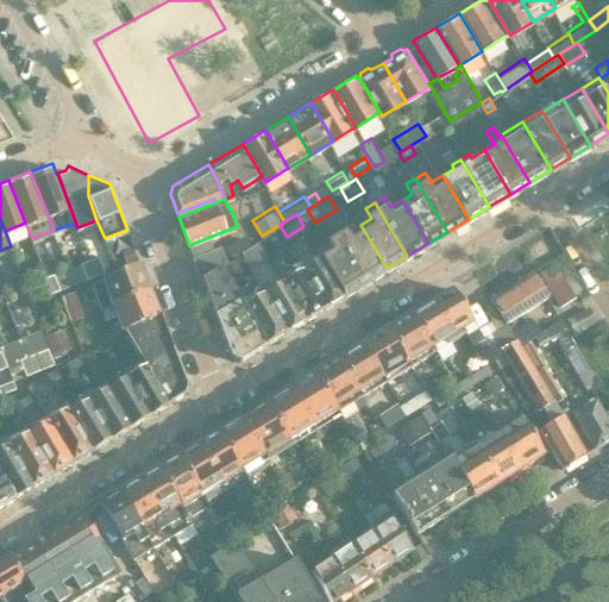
[(387,268),(360,225),(349,232),(343,221),(333,226),(366,281),(387,268)]
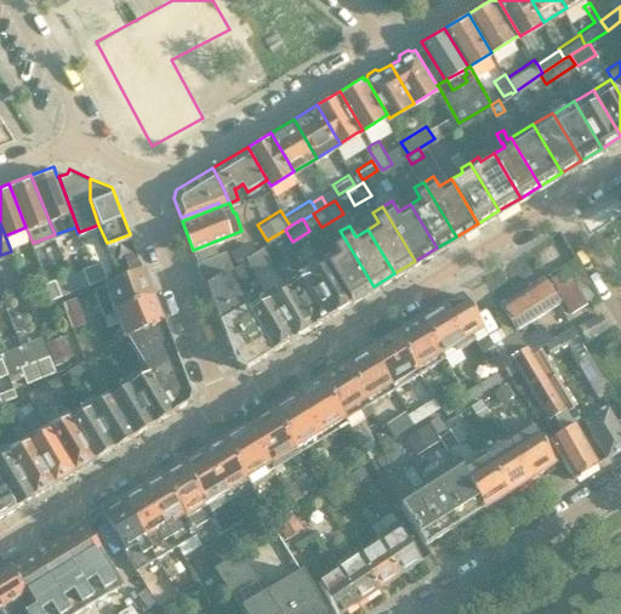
[(374,286),(340,231),(331,237),(337,248),(325,255),(328,260),(352,300),(374,286)]
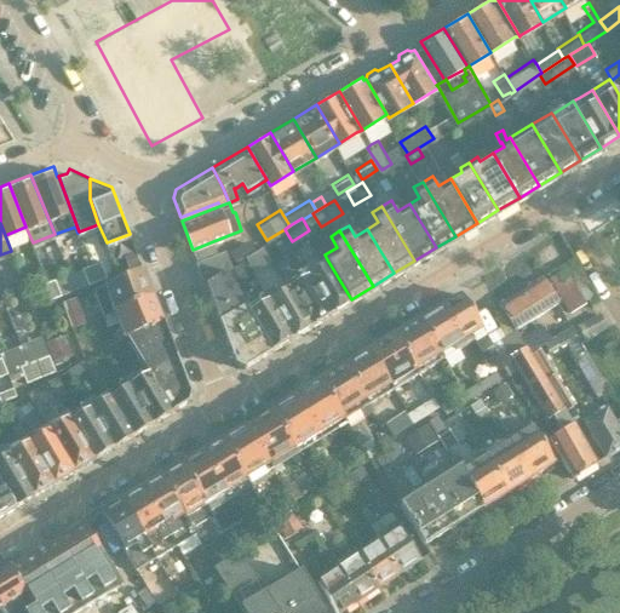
[(292,241),(286,231),(274,239),(282,253),(293,246),(291,242),(292,241)]
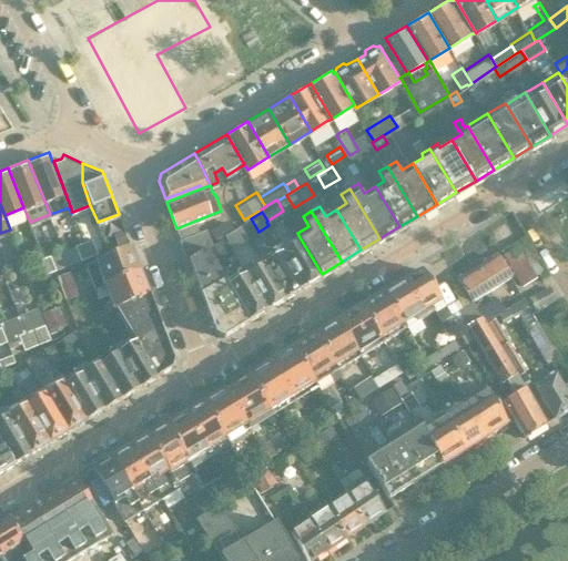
[(199,231),(195,221),(176,228),(181,237),(199,231)]
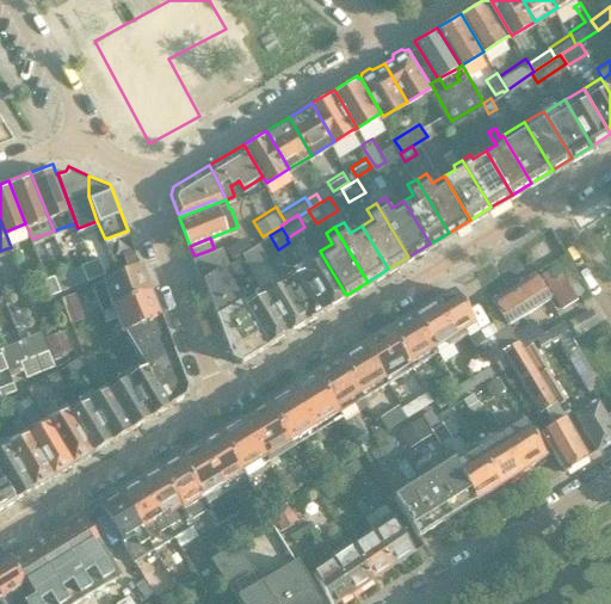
[(222,264),(227,260),(221,246),(214,248),(195,256),(202,276),(222,264)]
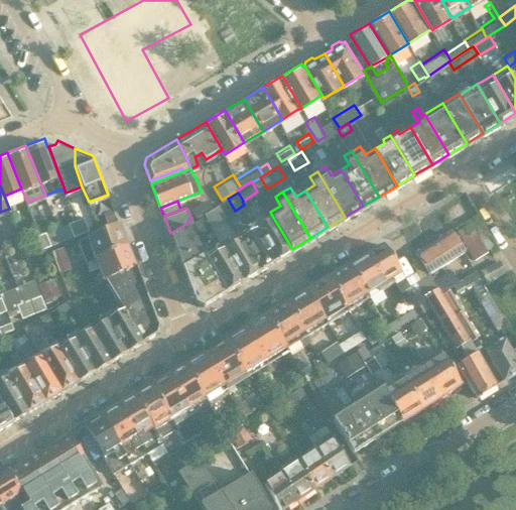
[(83,214),(76,217),(81,230),(88,227),(83,214)]
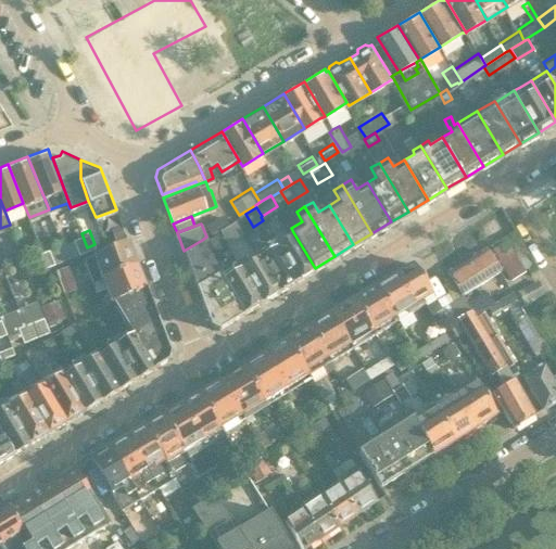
[(225,242),(217,230),(207,235),(215,249),(225,242)]
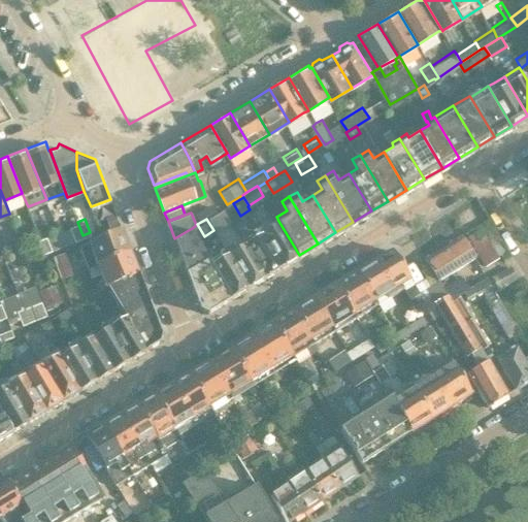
[(299,255),(278,221),(268,226),(265,221),(259,225),(283,264),(299,255)]
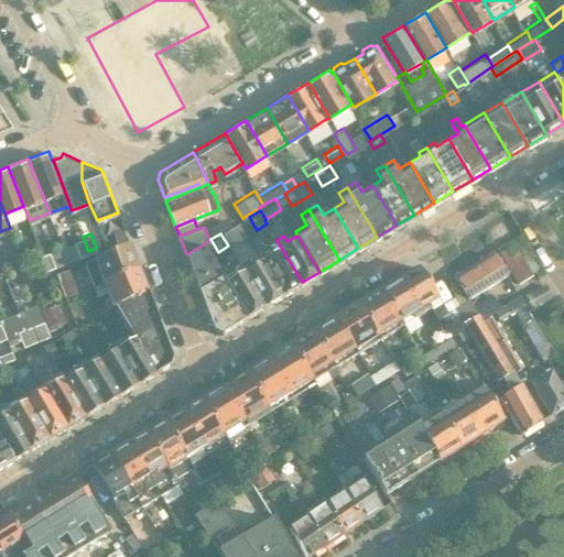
[(88,251),(83,237),(74,240),(80,254),(88,251)]
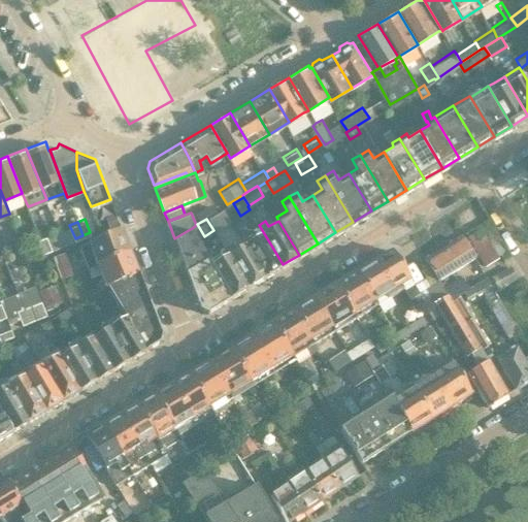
[(283,264),(259,225),(253,229),(256,233),(245,240),(266,274),(283,264)]
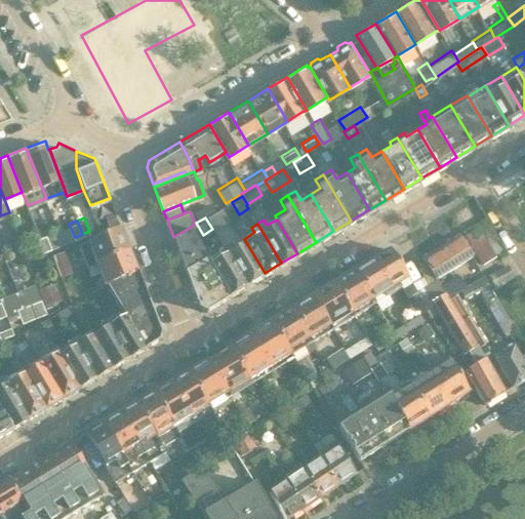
[(478,224),(463,232),(482,262),(495,252),(478,224)]
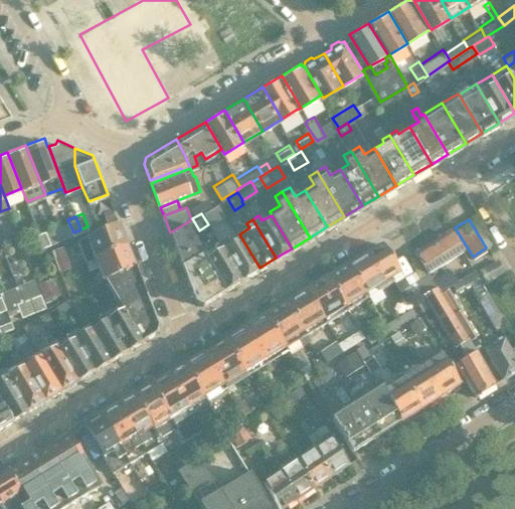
[(204,249),(187,222),(170,232),(182,264),(204,249)]
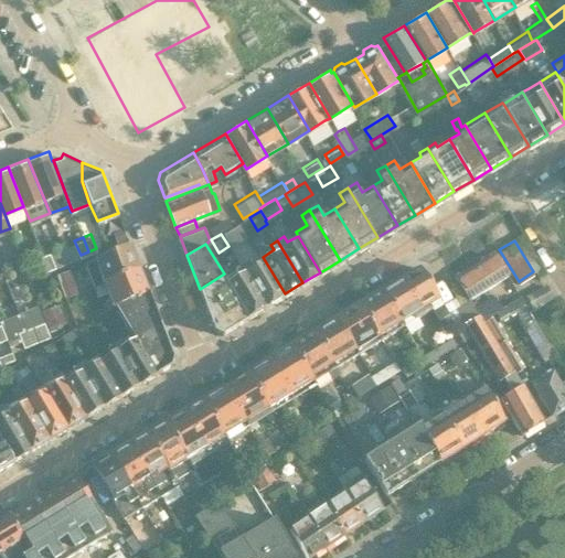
[(139,267),(130,245),(114,250),(85,263),(91,276),(94,285),(139,267)]
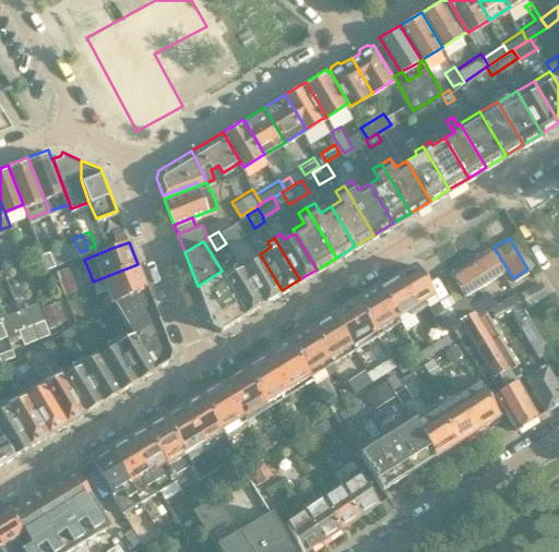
[(488,244),(467,259),(482,282),(502,268),(488,244)]
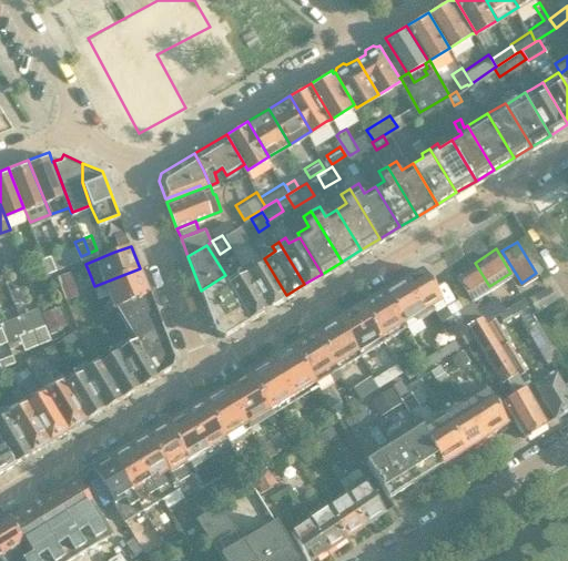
[(50,252),(42,255),(48,269),(56,266),(50,252)]
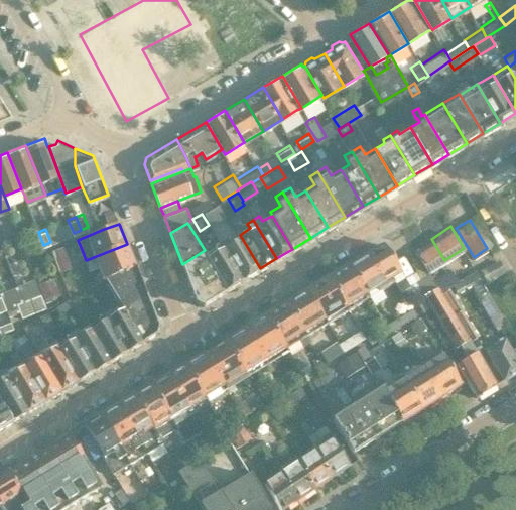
[(37,248),(43,245),(38,232),(32,234),(37,248)]
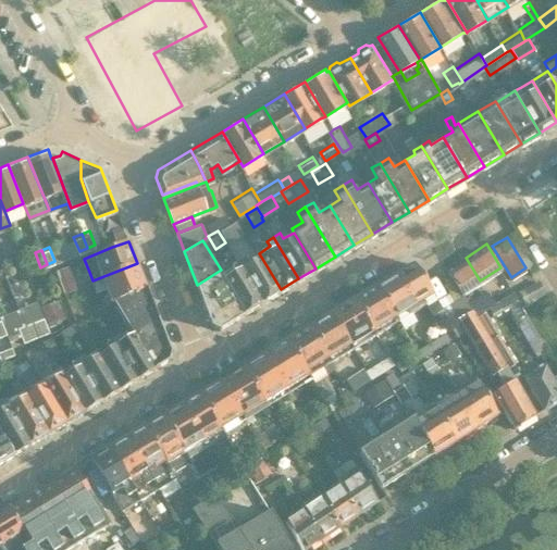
[(281,289),(259,253),(248,260),(245,254),(238,258),(263,299),(281,289)]
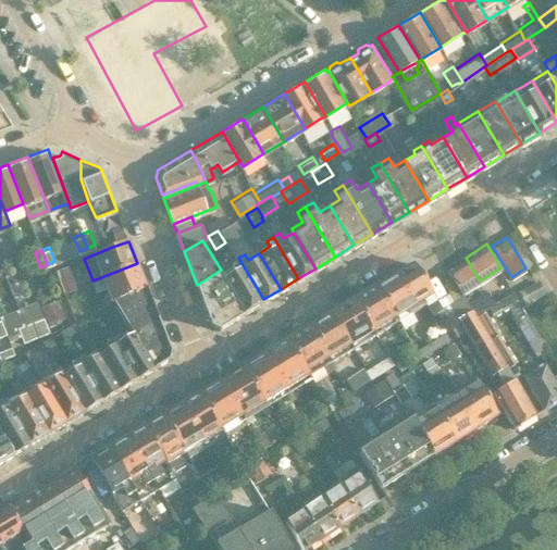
[(263,299),(238,258),(232,262),(236,267),(224,275),(246,310),(263,299)]
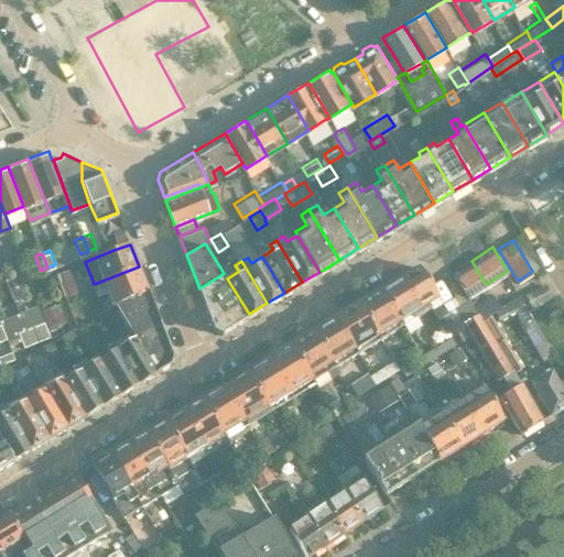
[(472,261),(454,271),(468,294),(486,284),(472,261)]
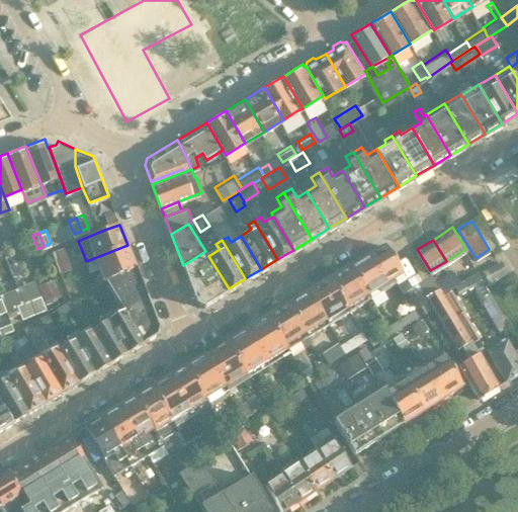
[(404,274),(384,242),(367,252),(389,286),(397,282),(402,290),(412,284),(405,274),(404,274)]
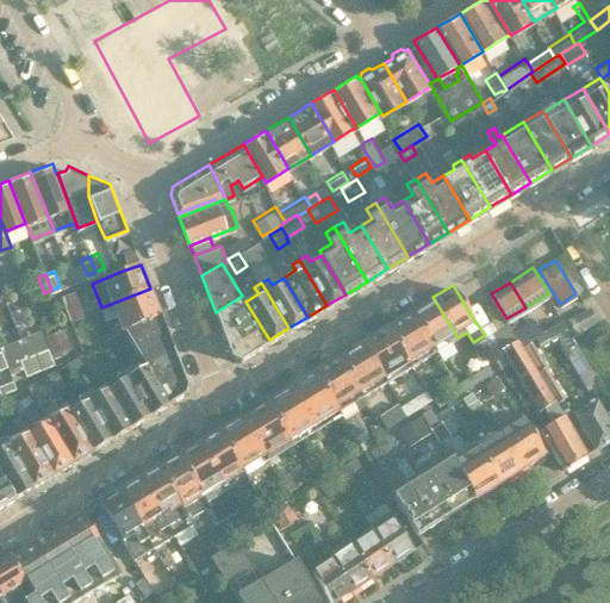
[(64,290),(72,315),(85,311),(78,286),(64,290)]
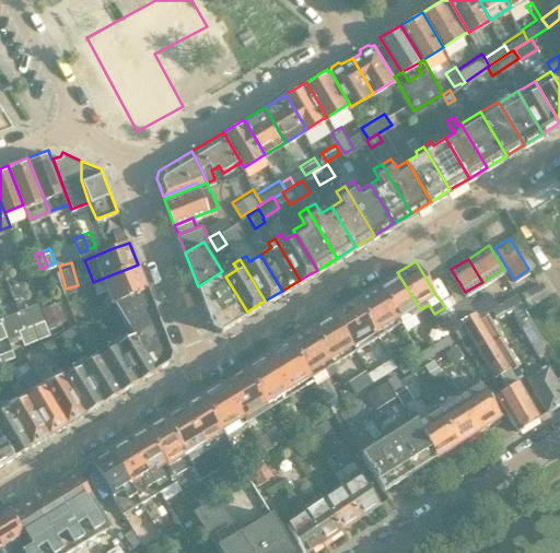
[(138,265),(93,282),(96,291),(107,287),(109,294),(104,296),(107,304),(114,301),(148,289),(138,265)]
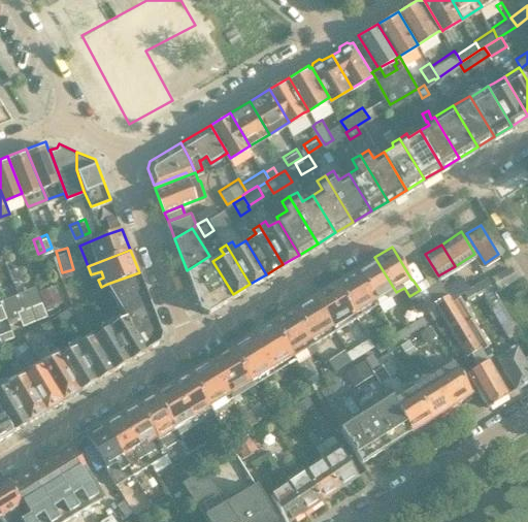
[(209,256),(187,270),(200,306),(207,310),(233,294),(212,261),(209,256)]
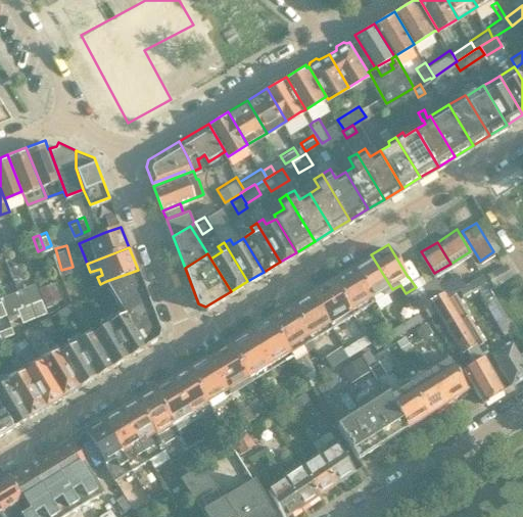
[(371,254),(354,265),(376,299),(392,289),(371,254)]
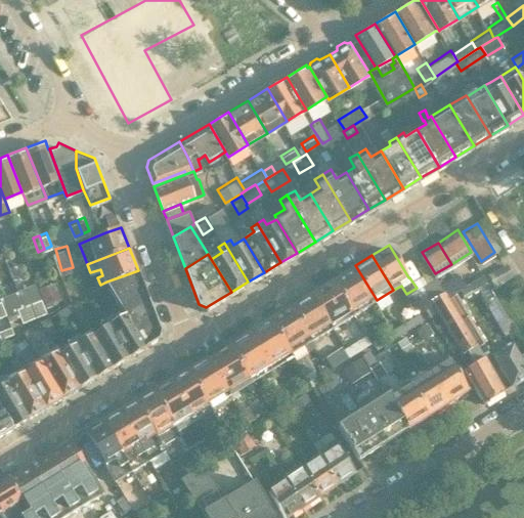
[(492,288),(512,275),(506,263),(485,275),(492,288)]
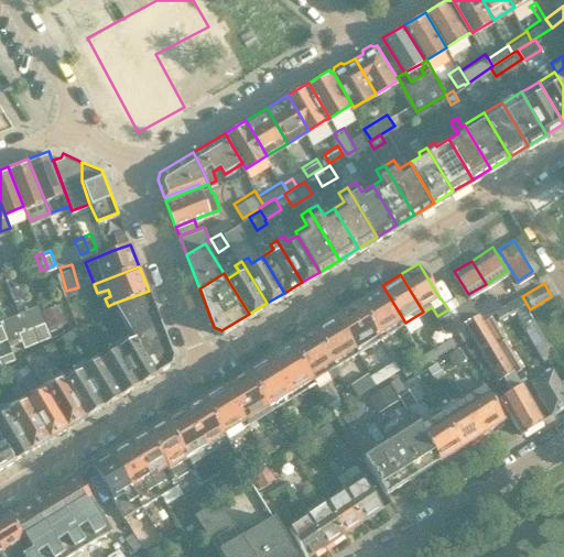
[(382,285),(360,298),(383,336),(405,323),(382,285)]
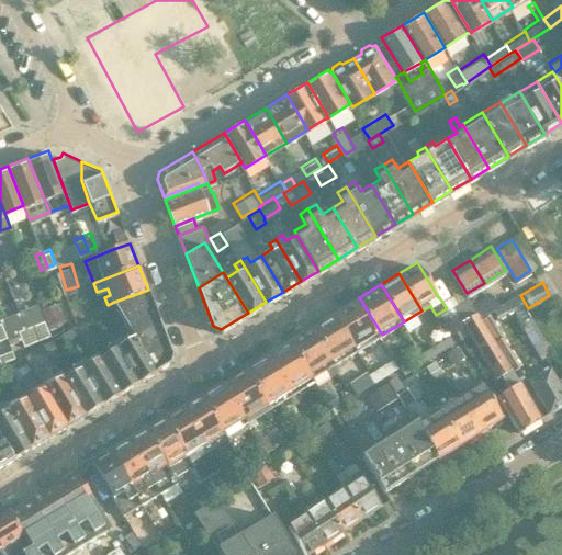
[(160,321),(148,290),(114,302),(133,331),(160,321)]
